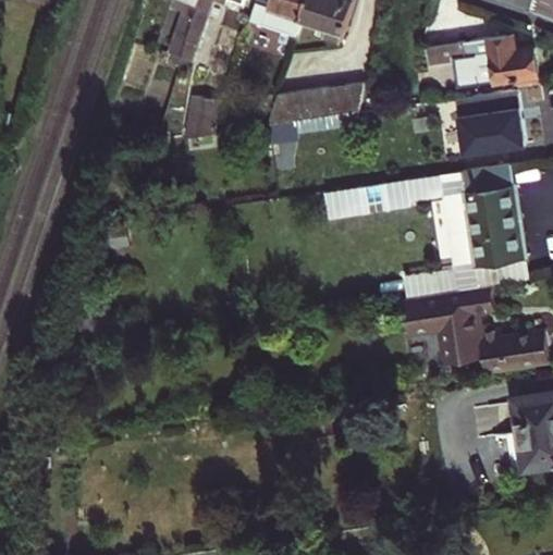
[(179,0),(185,2),(182,12),(168,52),(170,52),(180,56),(185,40),(198,0),(179,0)]
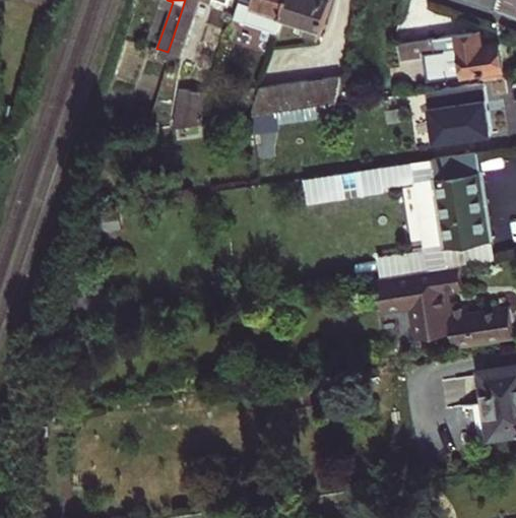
[(170,11),(173,2),(167,0),(159,0),(157,7),(170,11)]
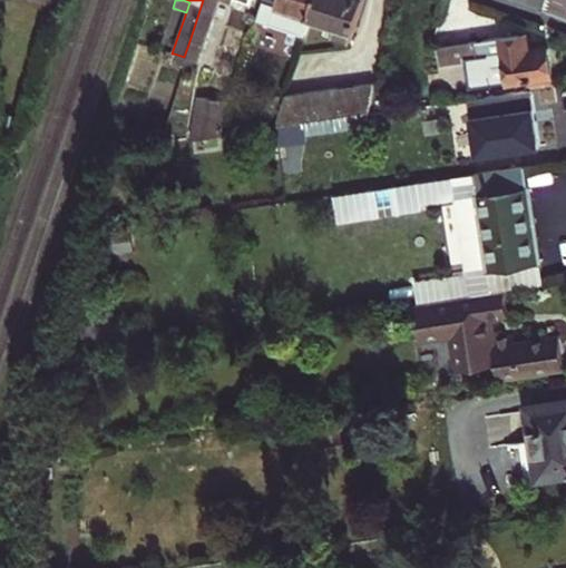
[(216,0),(237,0),(249,3),(249,0),(203,0),(189,41),(184,57),(196,61),(216,0)]
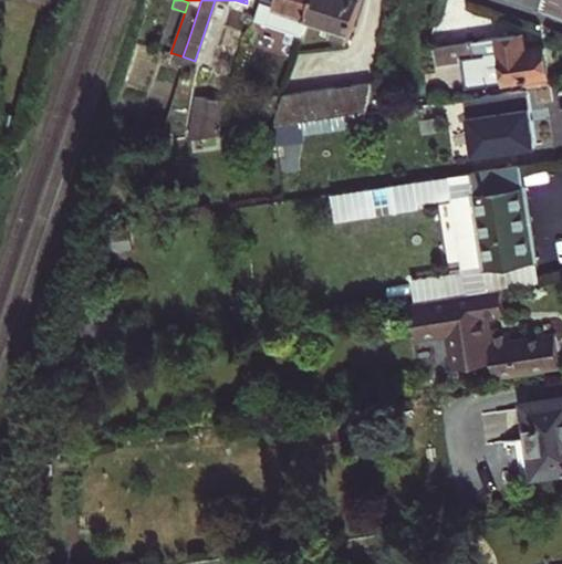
[(300,35),(305,18),(311,0),(273,0),(272,7),(259,2),(252,21),(300,35)]
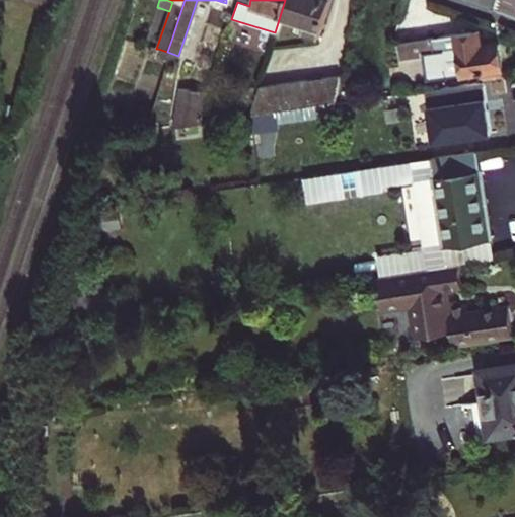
[(316,40),(329,0),(285,0),(280,16),(302,23),(299,34),(316,40)]
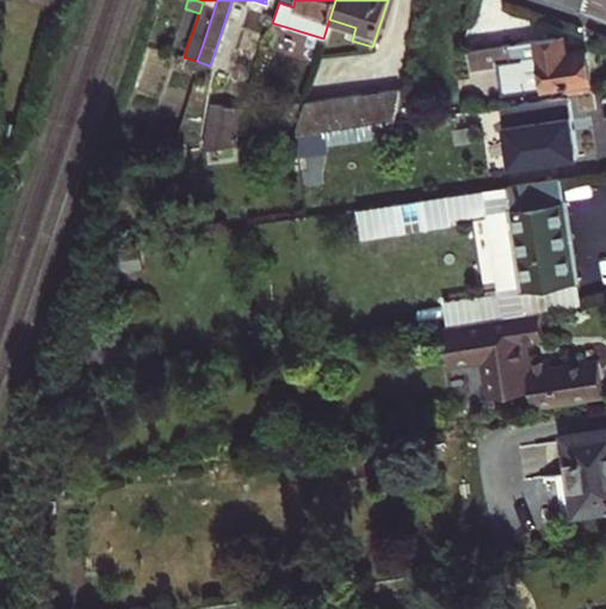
[(561,38),(551,40),(552,50),(562,49),(561,38)]
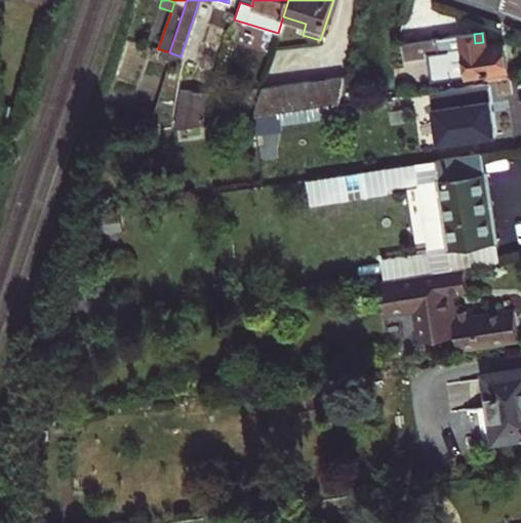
[(425,55),(428,82),(483,74),(506,71),(503,47),(484,49),(483,42),(475,43),(474,34),(466,36),(399,45),(401,59),(425,55)]
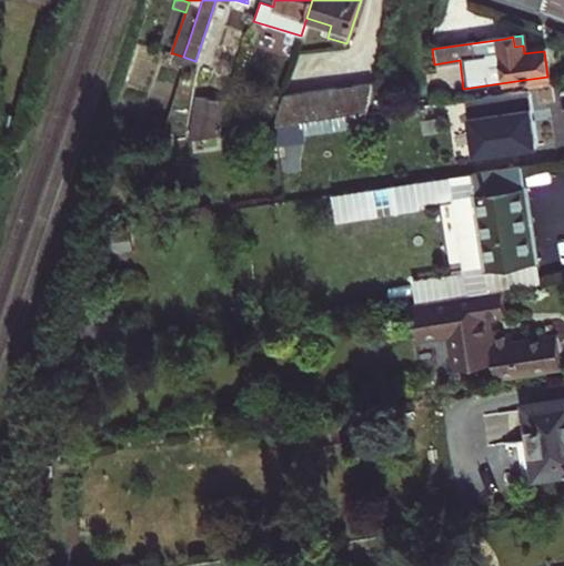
[(183,57),(173,53),(169,64),(181,69),(183,57)]
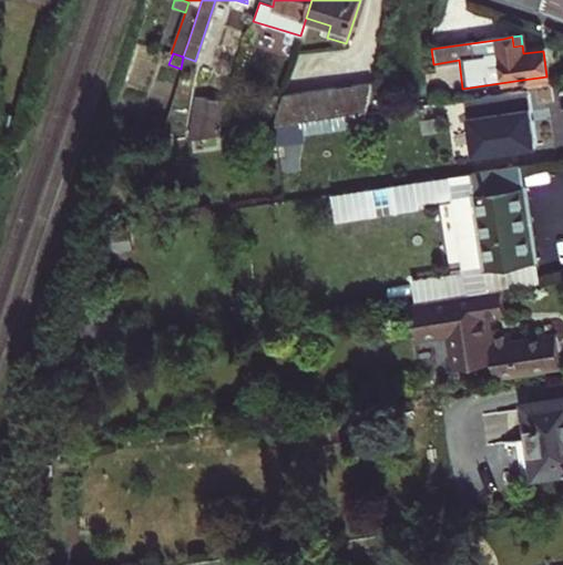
[(548,88),(546,76),(522,80),(524,91),(525,91),(548,88)]
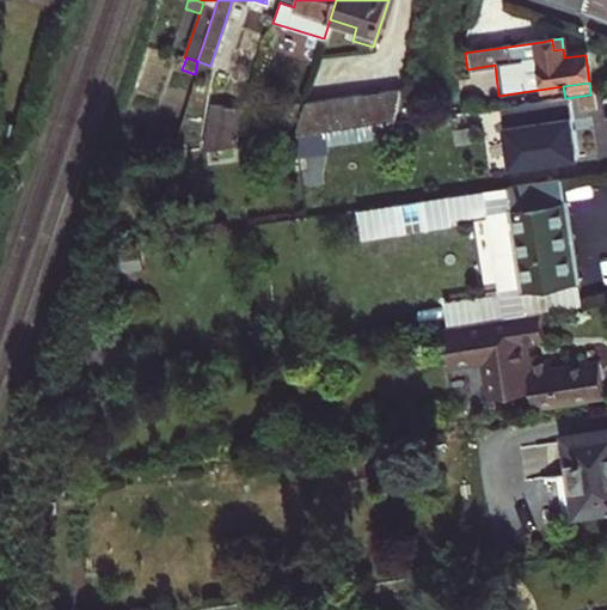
[(390,123),(392,123),(398,91),(302,104),(292,138),(320,134),(356,128),(390,123)]
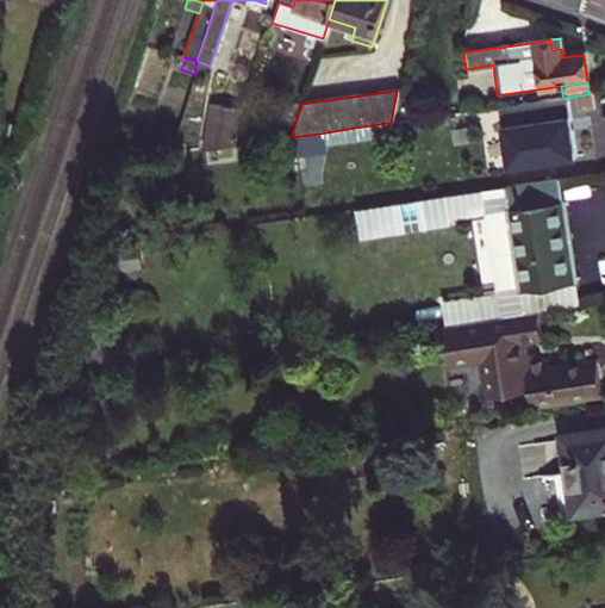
[(420,107),(411,93),(399,100),(410,116),(420,107)]
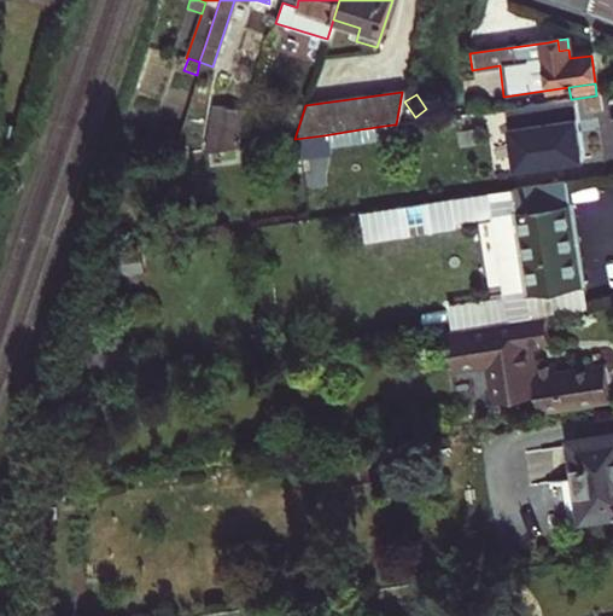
[(505,109),(514,169),(581,160),(572,99),(571,99),(505,109)]
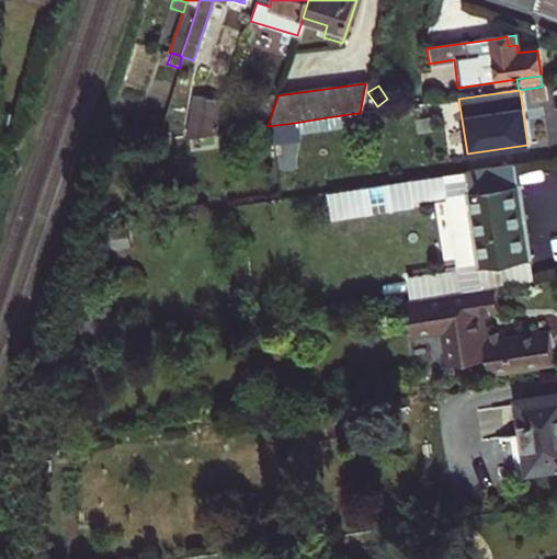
[(184,138),(213,135),(222,105),(223,103),(192,97),(184,138)]
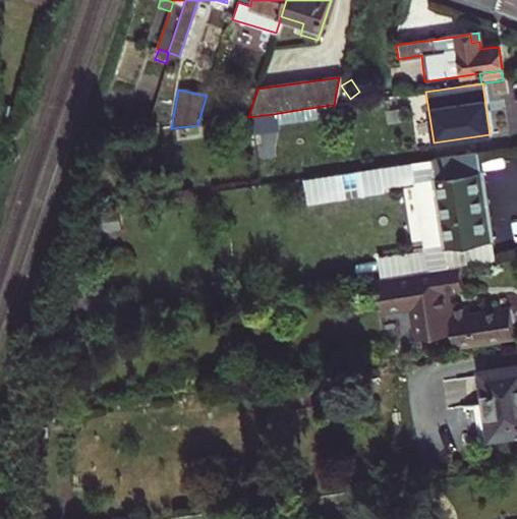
[(197,125),(212,123),(218,101),(206,98),(197,125)]
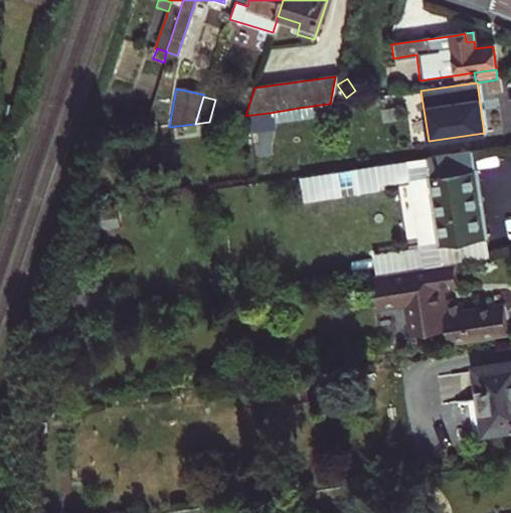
[(328,110),(328,104),(300,108),(301,115),(328,110)]
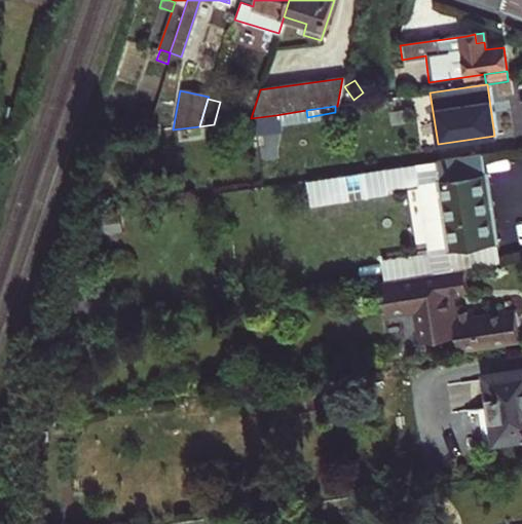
[(306,110),(275,115),(277,125),(308,121),(307,117),(306,110)]
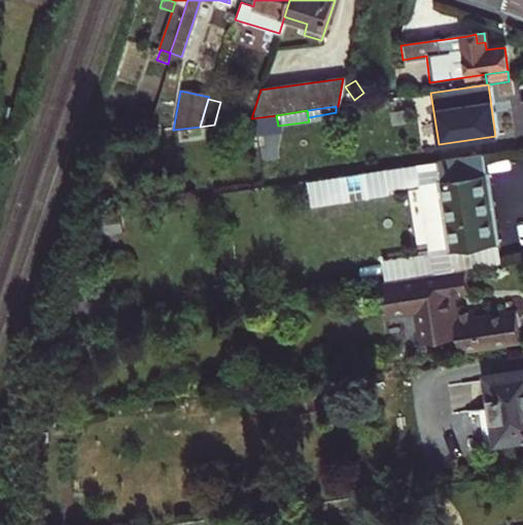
[(491,212),(483,154),(434,162),(448,251),(496,243),(491,212)]
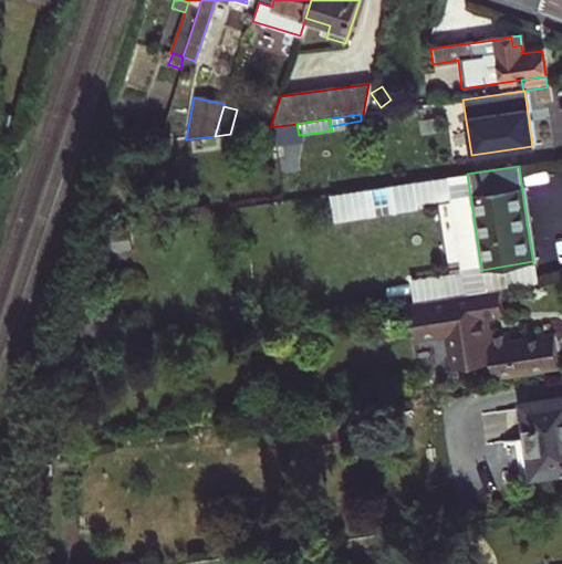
[(447,365),(451,367),(451,369),(490,363),(492,379),(558,369),(555,353),(552,336),(509,343),(508,336),(487,338),(484,319),(501,315),(498,290),(409,304),(414,336),(446,332),(449,354),(446,357),(447,365)]
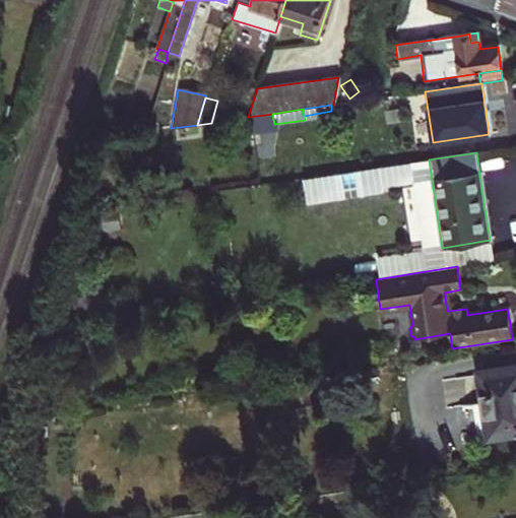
[(515,368),(479,374),(484,403),(475,404),(480,439),(515,433),(515,368)]
